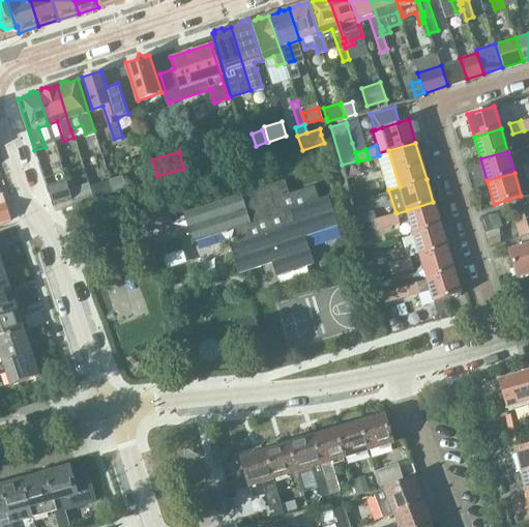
[(121,175),(109,178),(113,191),(125,186),(121,175)]
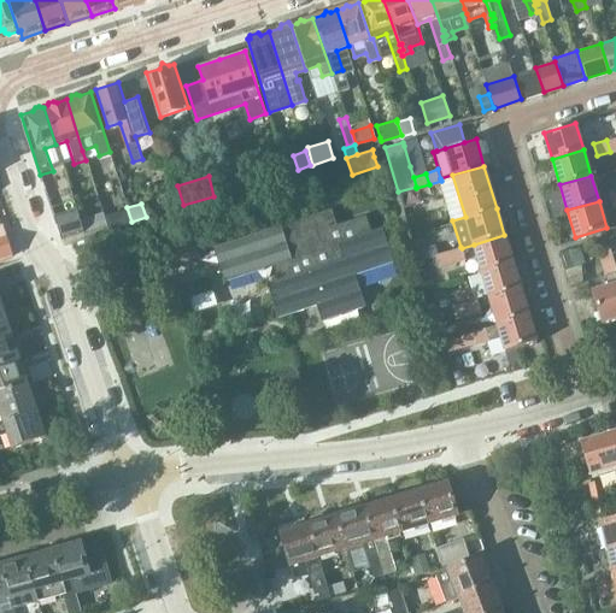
[(75,207),(54,214),(62,237),(66,236),(83,231),(78,218),(76,212),(75,207)]
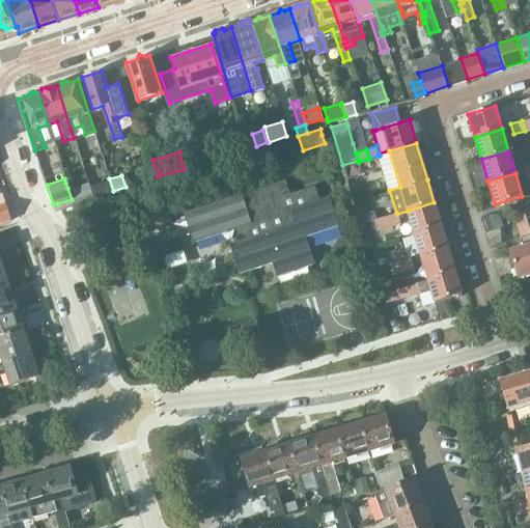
[(91,192),(92,196),(113,191),(109,178),(89,185),(91,192)]
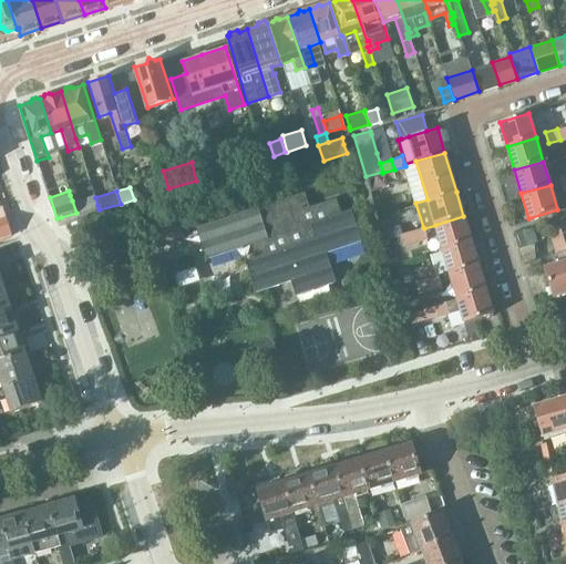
[(247,259),(257,289),(292,278),(297,293),(333,280),(323,252),(359,241),(349,209),(340,212),(336,197),(309,206),(305,192),(198,226),(208,257),(251,244),(256,257),(247,259)]
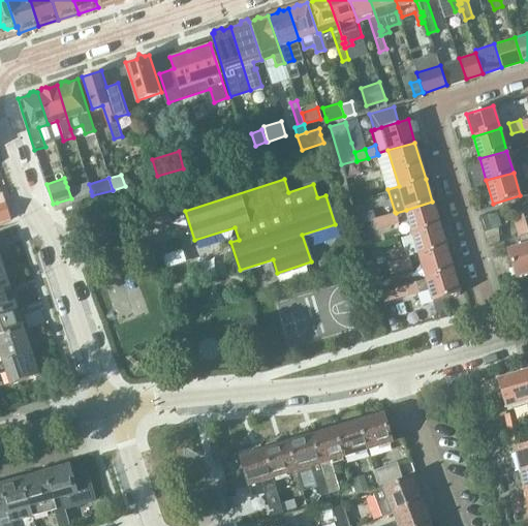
[(67,187),(71,198),(91,191),(88,181),(67,187)]
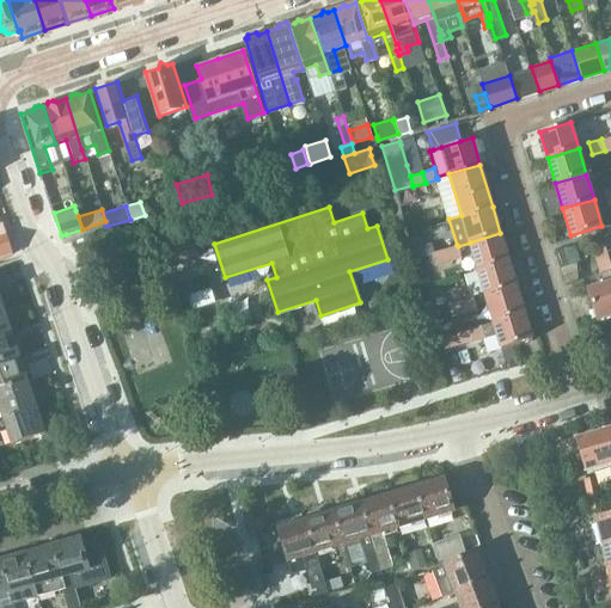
[(5,232),(0,233),(0,255),(11,251),(5,232)]
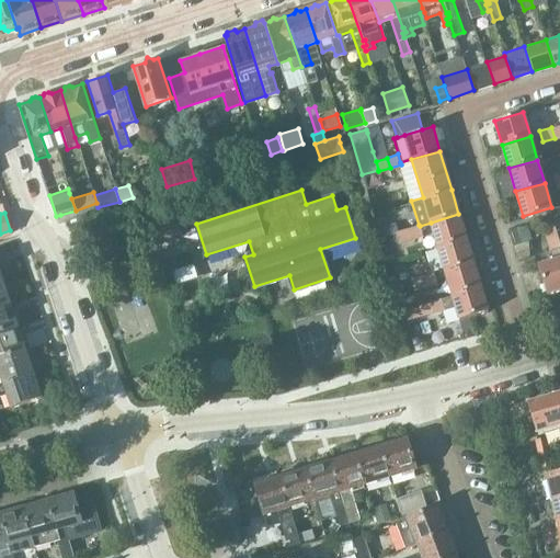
[(458,214),(431,223),(434,235),(437,246),(466,238),(458,214)]
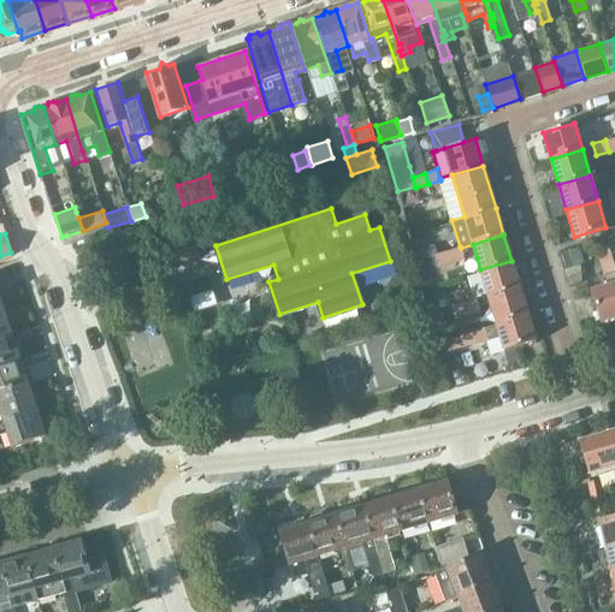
[(602,236),(592,238),(596,248),(604,245),(602,236)]
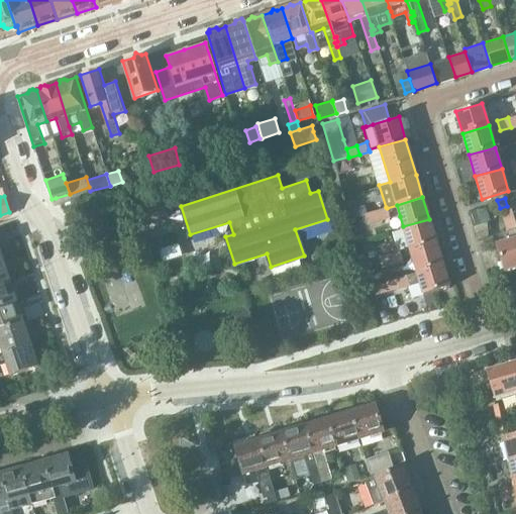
[(351,218),(365,214),(365,213),(367,213),(365,204),(348,209),(351,218)]
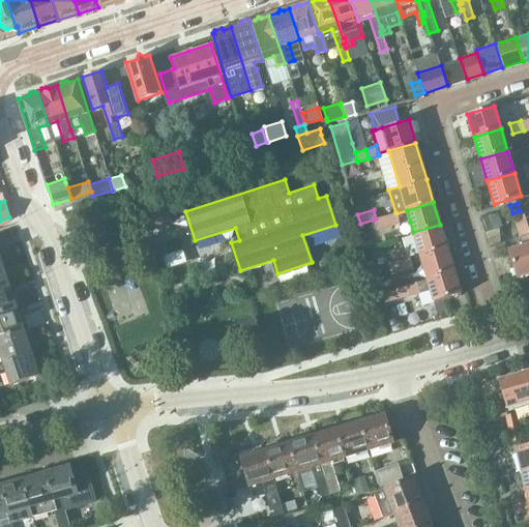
[(140,218),(144,231),(169,223),(165,210),(140,218)]
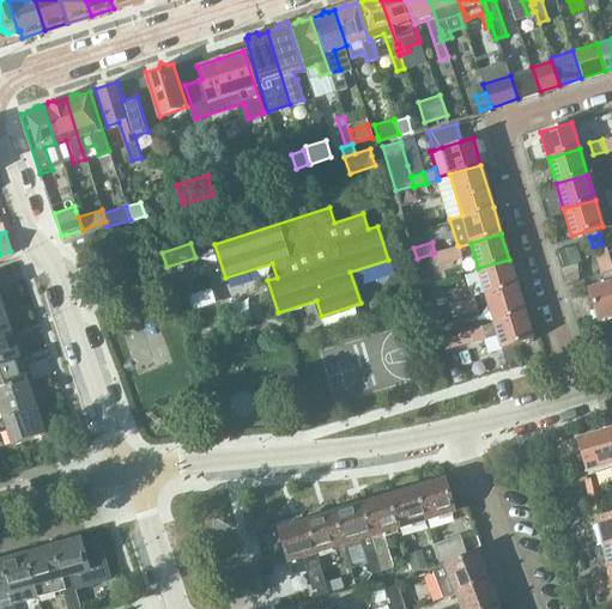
[(575,244),(558,250),(563,266),(577,261),(581,259),(575,244)]
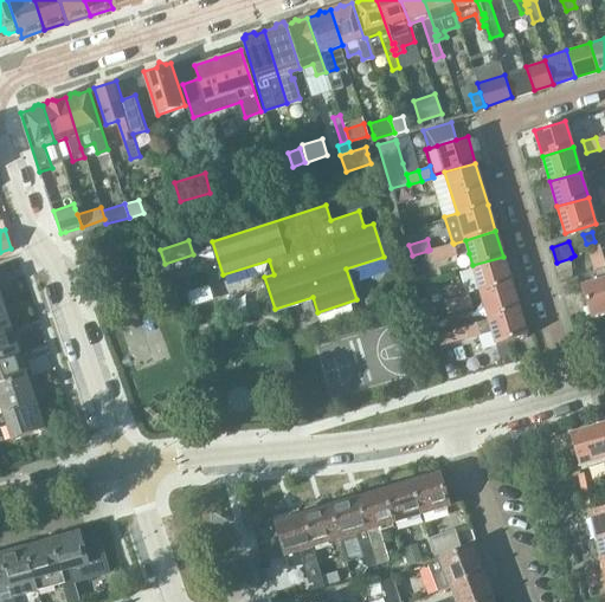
[(591,257),(603,253),(599,241),(587,245),(591,257)]
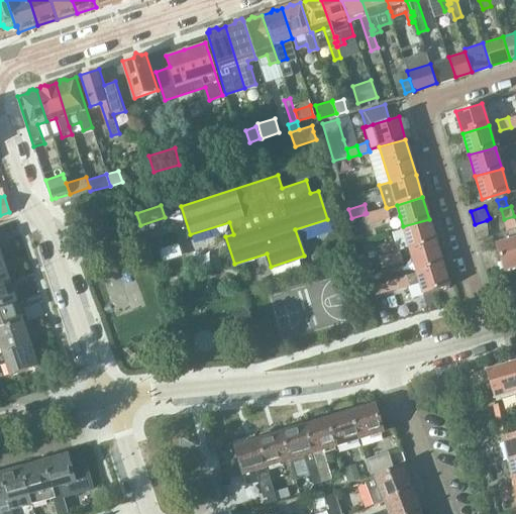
[(378,220),(389,216),(387,208),(386,207),(375,210),(378,220)]
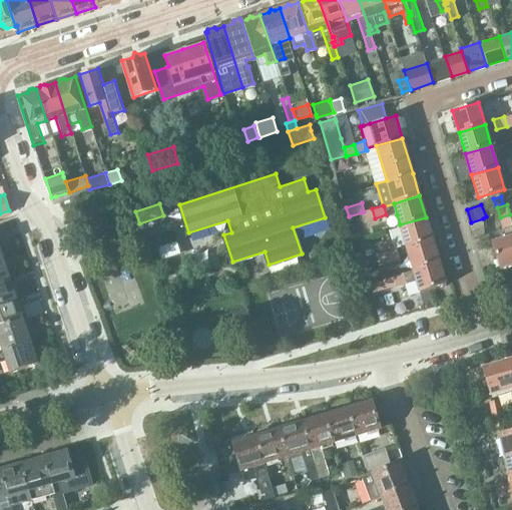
[(364,211),(362,211),(362,212),(365,221),(375,218),(372,208),(364,211)]
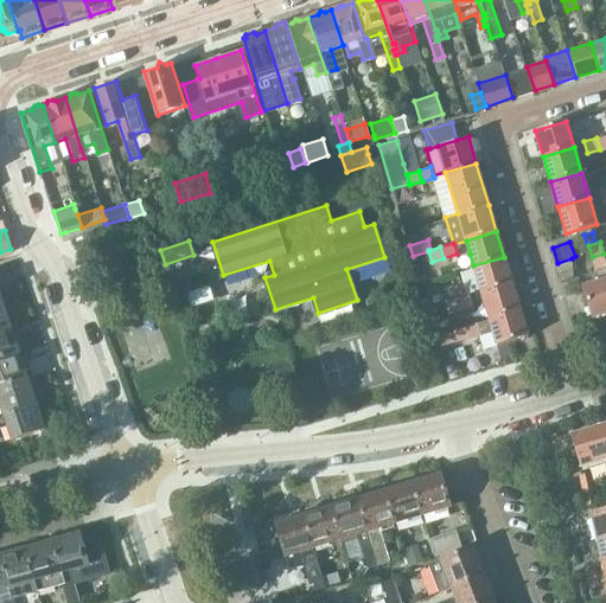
[(592,257),(599,281),(582,286),(592,315),(605,310),(605,265),(605,267),(605,265),(605,262),(604,254),(592,257)]
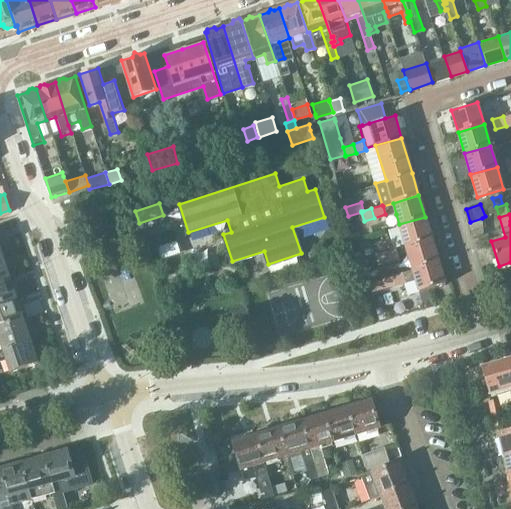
[(425,217),(399,224),(405,246),(431,239),(425,217)]
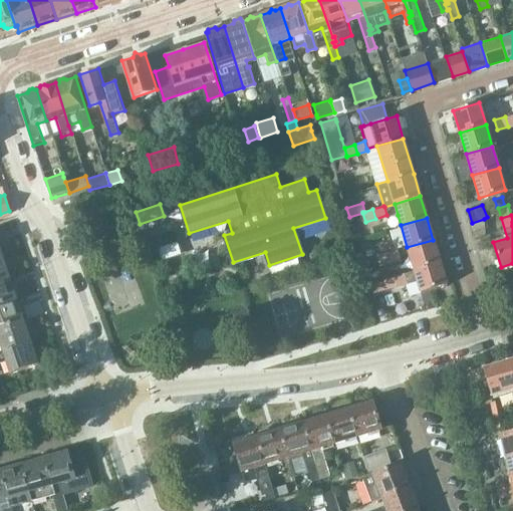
[(433,240),(407,247),(414,269),(440,261),(433,240)]
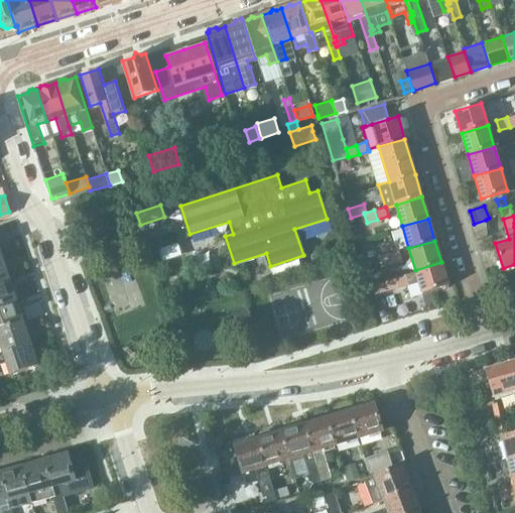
[(152,244),(151,245),(146,247),(143,248),(149,265),(152,264),(153,263),(158,261),(152,244)]
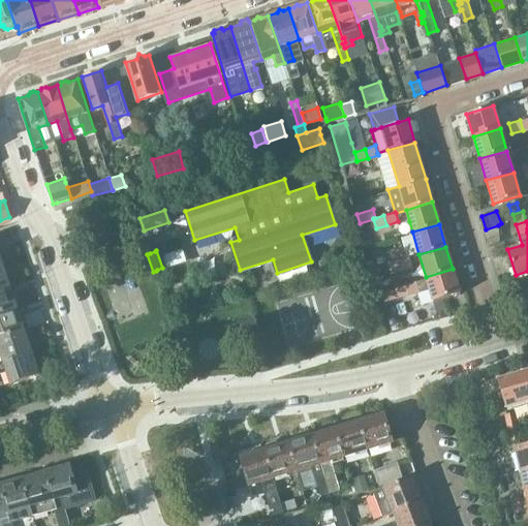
[(409,257),(408,256),(398,259),(401,269),(411,266),(409,257)]
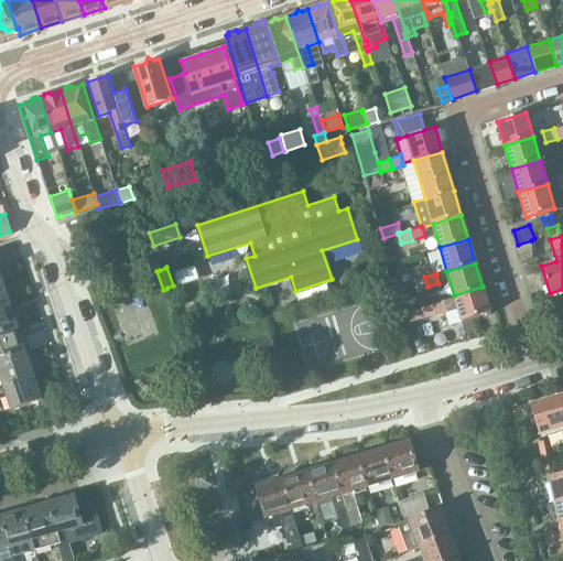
[(417,291),(428,287),(424,277),(413,280),(417,291)]
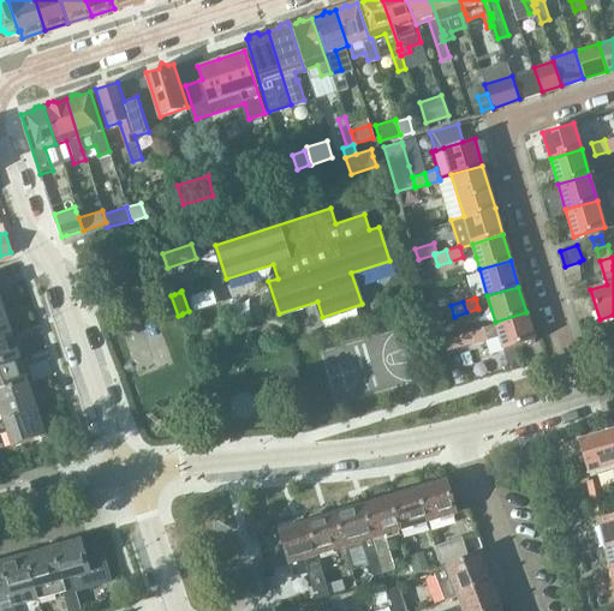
[(0,331),(10,329),(15,328),(16,323),(13,316),(10,313),(5,315),(1,303),(0,303),(0,331)]
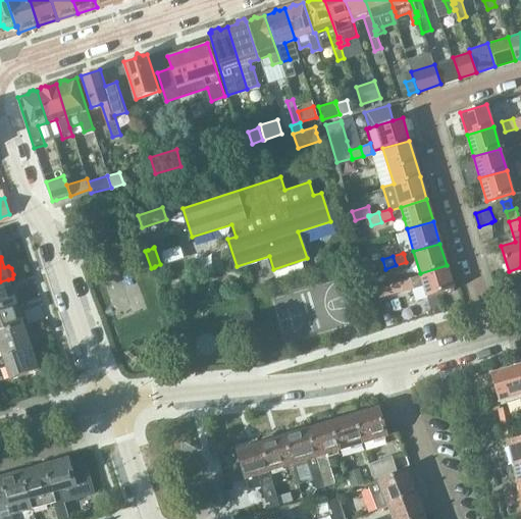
[(410,276),(400,279),(403,290),(413,287),(414,288),(423,284),(426,295),(427,296),(453,288),(447,265),(420,273),(420,274),(411,277),(410,276)]
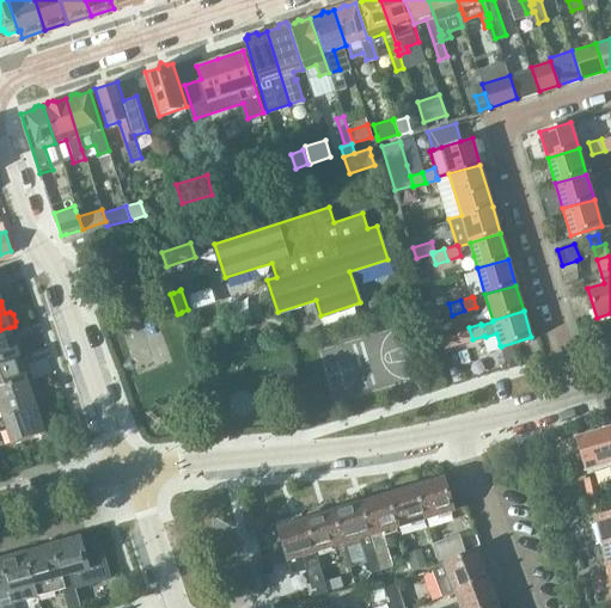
[(0,358),(18,352),(10,327),(0,330),(0,358)]
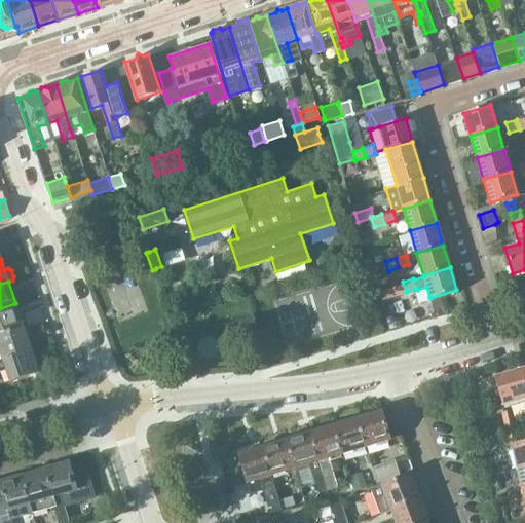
[(0,333),(23,326),(15,303),(0,308),(0,333)]
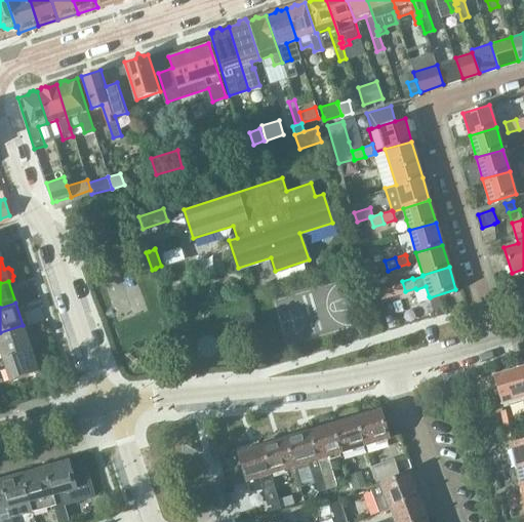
[(0,350),(2,357),(31,348),(34,347),(35,343),(33,334),(30,332),(26,333),(23,325),(0,332),(0,350)]
